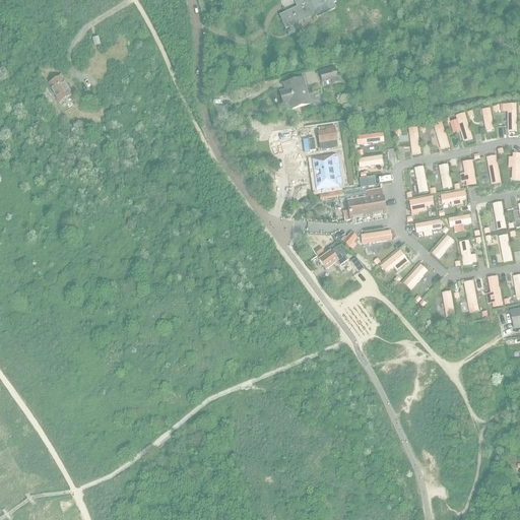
[(286,28),(316,15),(315,14),(320,12),(321,15),(334,9),(331,1),(332,0),(294,0),(297,7),(279,15),(286,28)]
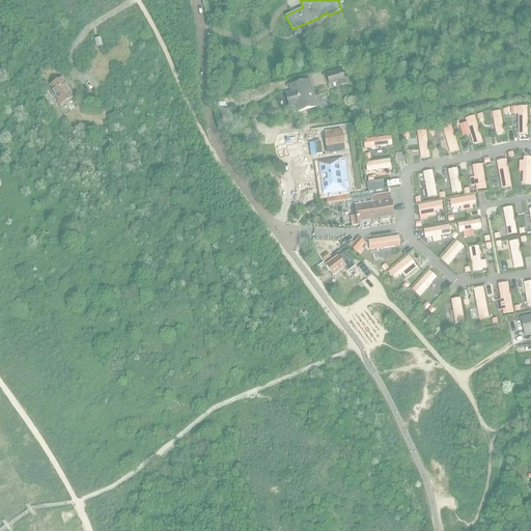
[(341,68),(326,73),(329,84),(339,81),(340,85),(345,83),(341,68)]
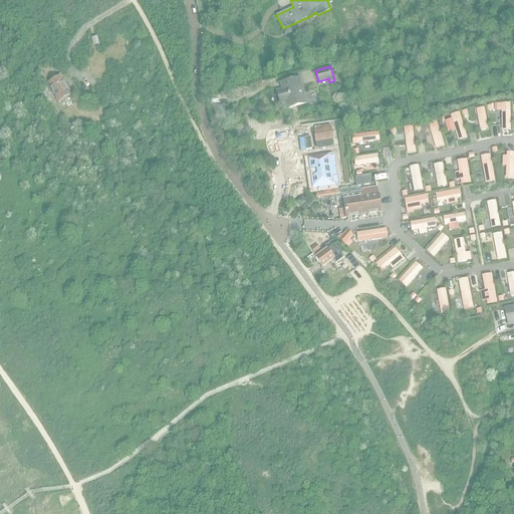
[(58,101),(69,96),(67,92),(69,91),(64,80),(62,81),(59,76),(48,82),(58,101)]
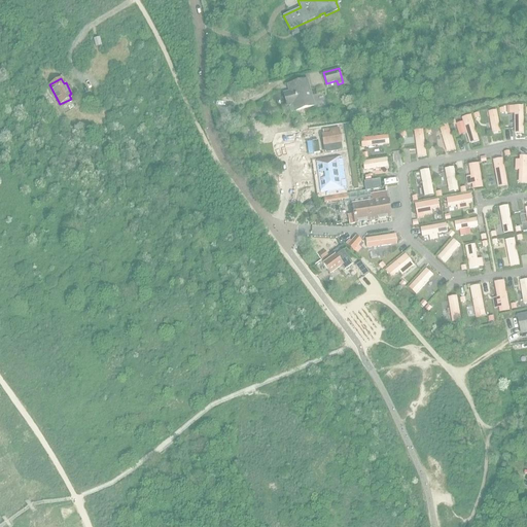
[(289,92),(283,94),(287,105),(288,105),(290,112),(314,106),(307,79),(288,84),(289,92)]
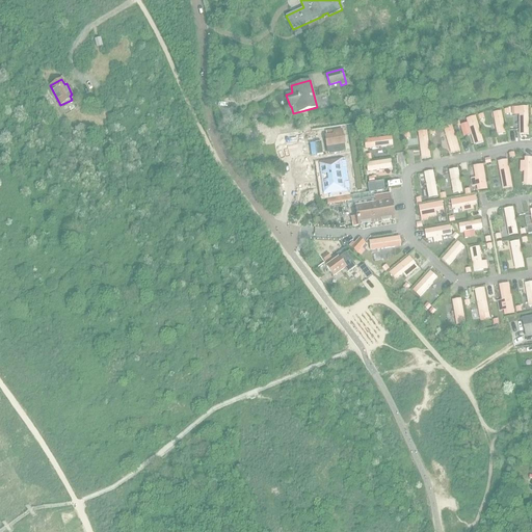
[(528,105),(514,105),(514,113),(519,113),(520,132),(529,132),(528,105)]
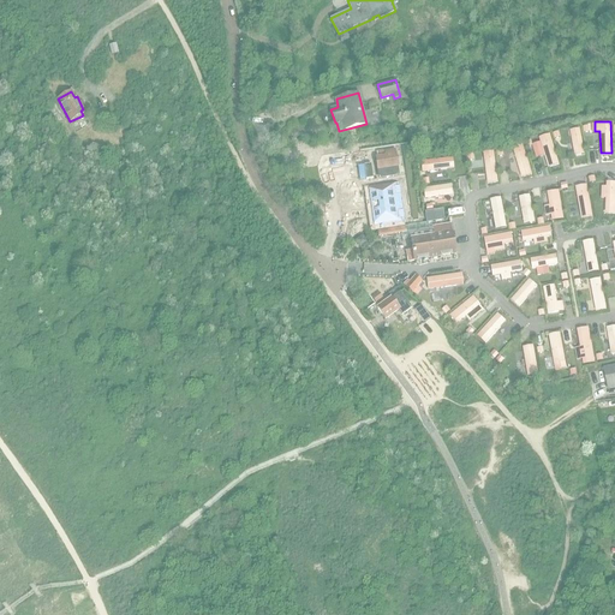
[(580,126),(571,127),(575,153),(585,151),(580,126)]
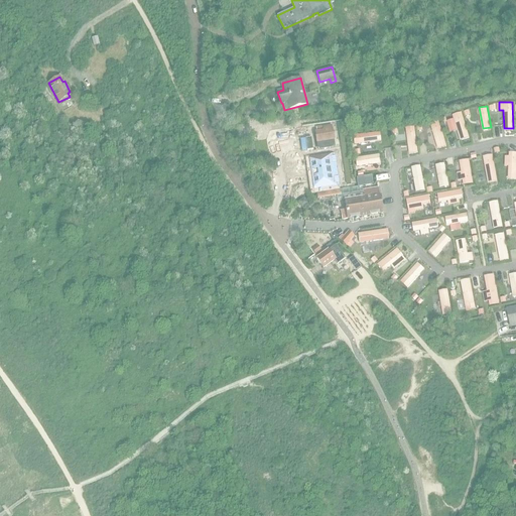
[(463,111),(453,113),(460,139),(469,136),(463,111)]
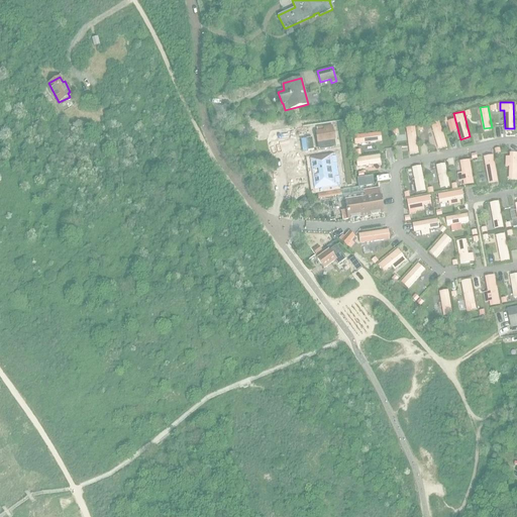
[(448,144),(440,119),(431,122),(439,147),(448,144)]
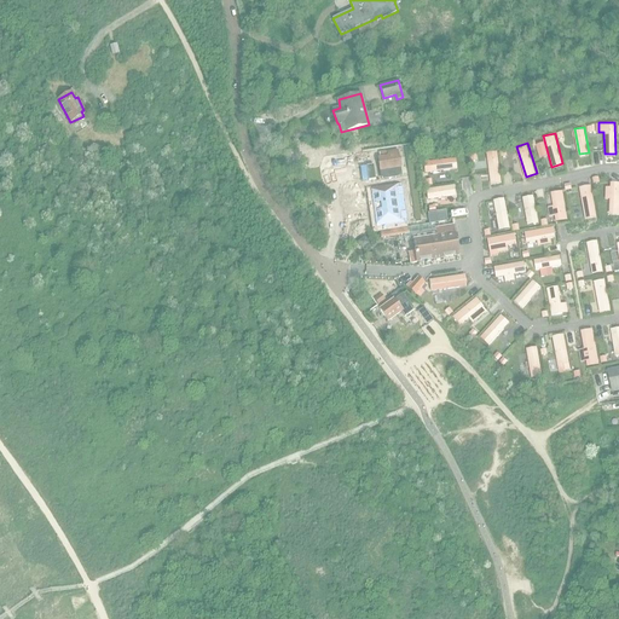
[(398,150),(387,152),(388,157),(379,158),(380,172),(391,169),(391,165),(400,163),(398,150)]
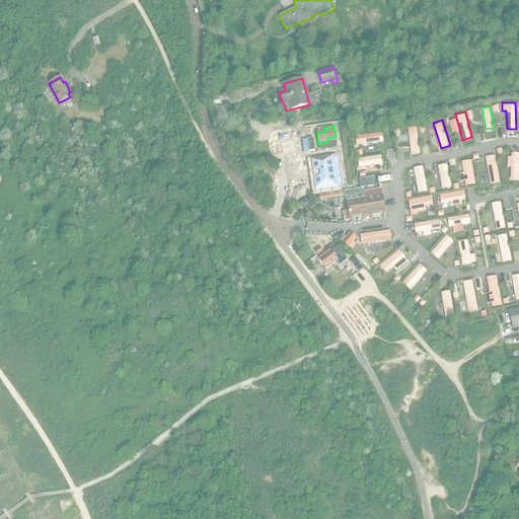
[(421,152),(417,126),(409,127),(412,154),(421,152)]
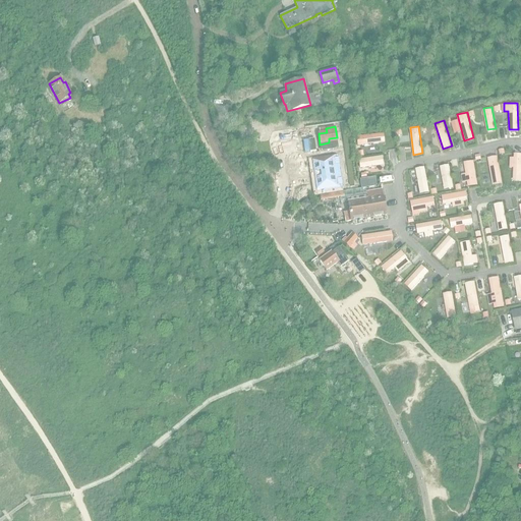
[(356,136),(357,146),(384,142),(384,133),(356,136)]
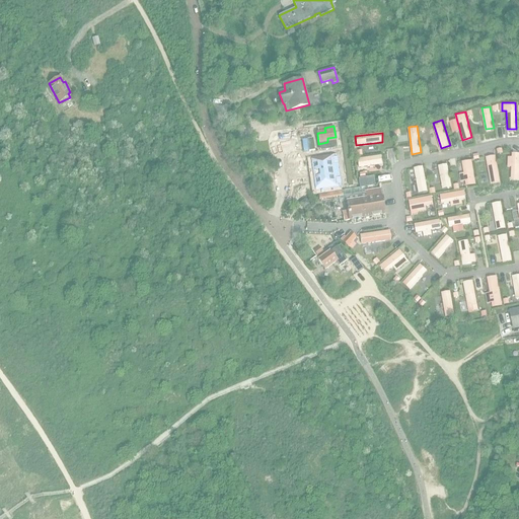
[(518,151),(513,152),(513,155),(508,155),(508,165),(512,166),(512,178),(518,178),(518,151)]
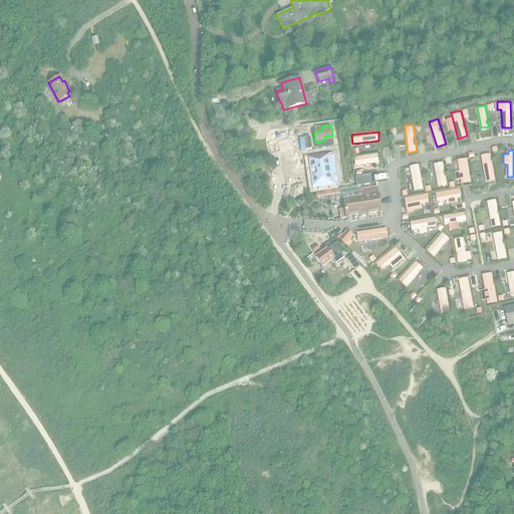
[(332,153),(307,157),(312,189),(336,185),(332,153)]
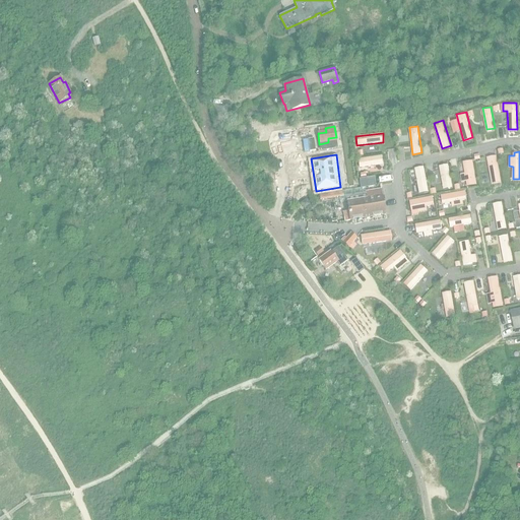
[(497,154),(488,156),(492,183),(501,181),(497,154)]
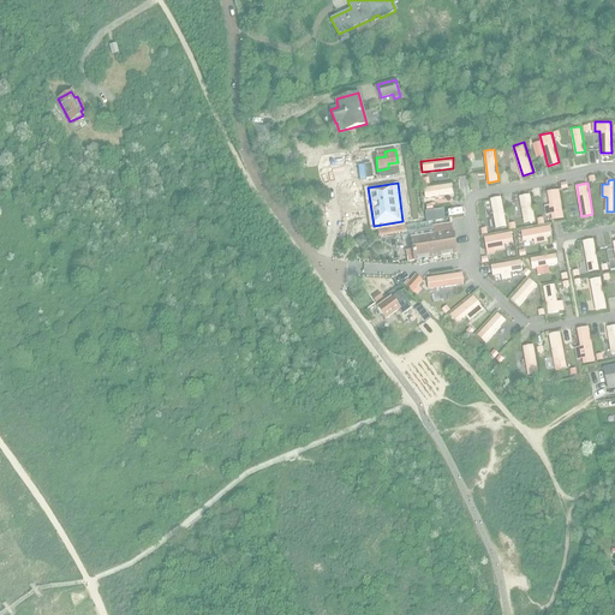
[(451,184),(423,187),(424,199),(452,195),(451,184)]
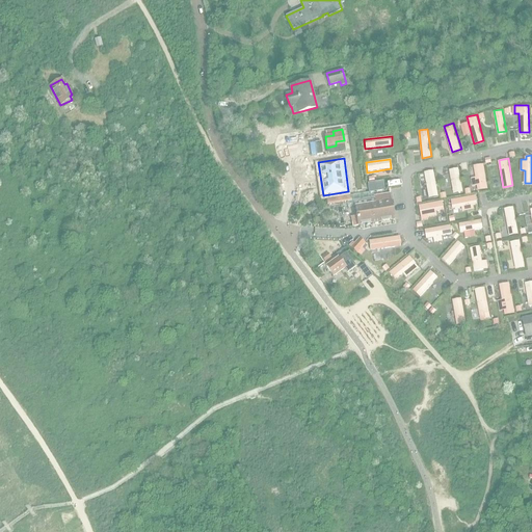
[(483,162),(474,164),(478,189),(487,187),(483,162)]
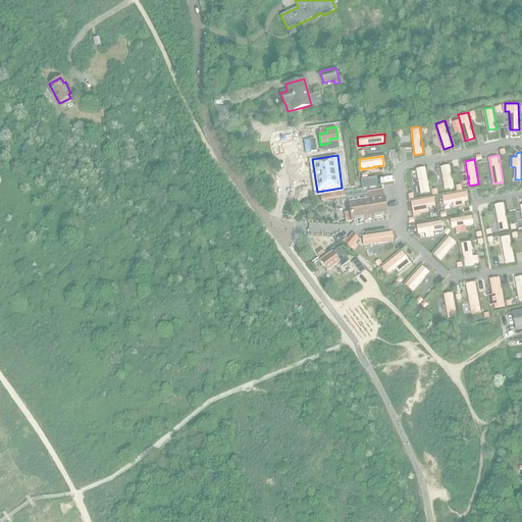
[(450,163),(440,165),(445,188),(454,187),(450,163)]
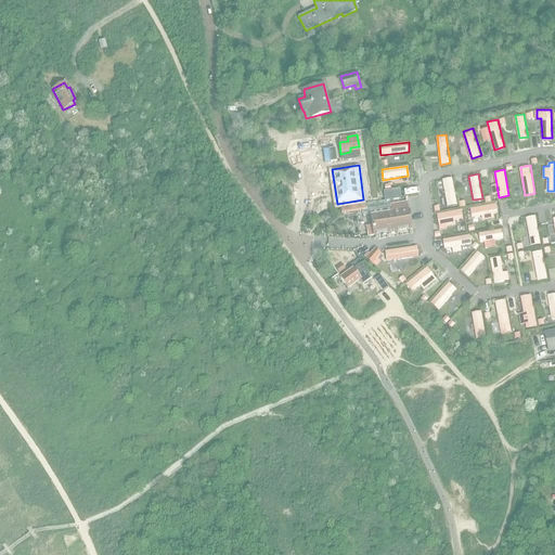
[(452,177),(443,178),(448,205),(456,203),(452,177)]
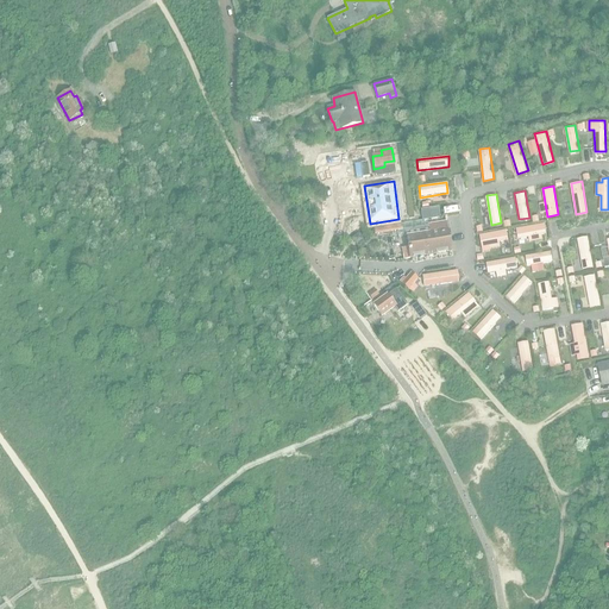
[(424,228),(408,231),(413,259),(451,253),(446,225),(439,226),(438,221),(424,224),(424,228)]
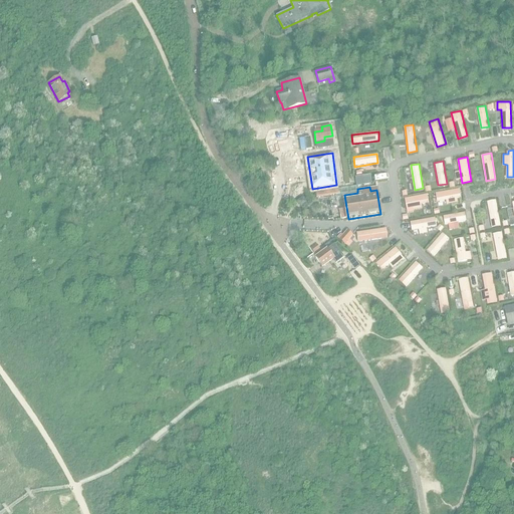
[(437,192),(438,200),(446,199),(447,202),(458,200),(457,197),(461,196),(460,188),(437,192)]
